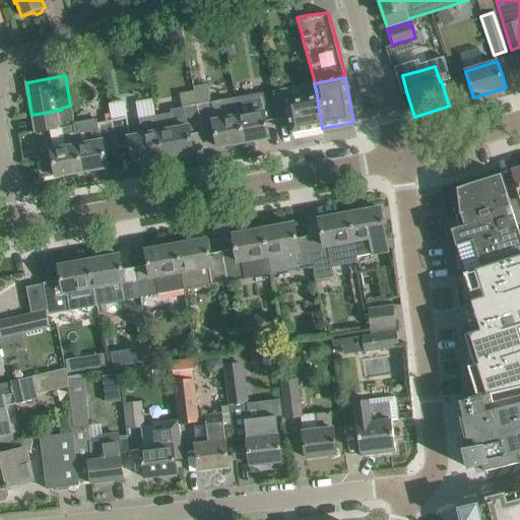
[(291,87),(272,90),(278,119),(288,117),(291,133),(322,128),(318,106),(317,95),(314,83),(291,87)]
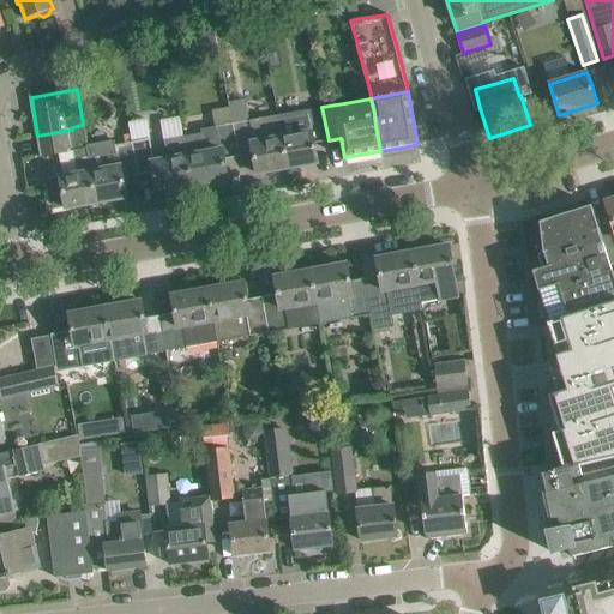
[(305,110),(277,115),(282,137),(287,168),(318,162),(314,143),(329,140),(321,107),(305,110)]
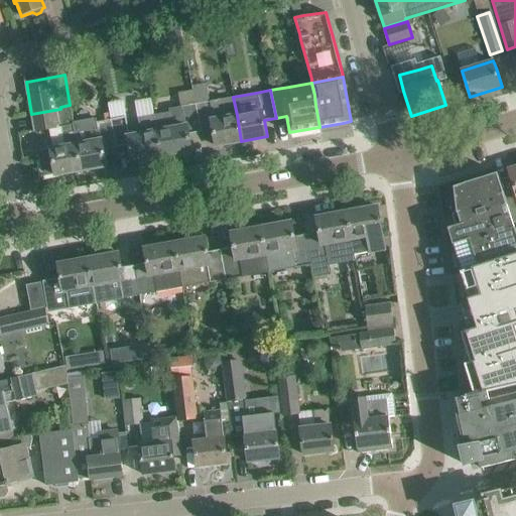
[(197,104),(196,104),(201,132),(213,130),(216,145),(241,141),(237,115),(233,97),(218,100),(218,101),(211,102),(210,102),(197,104)]
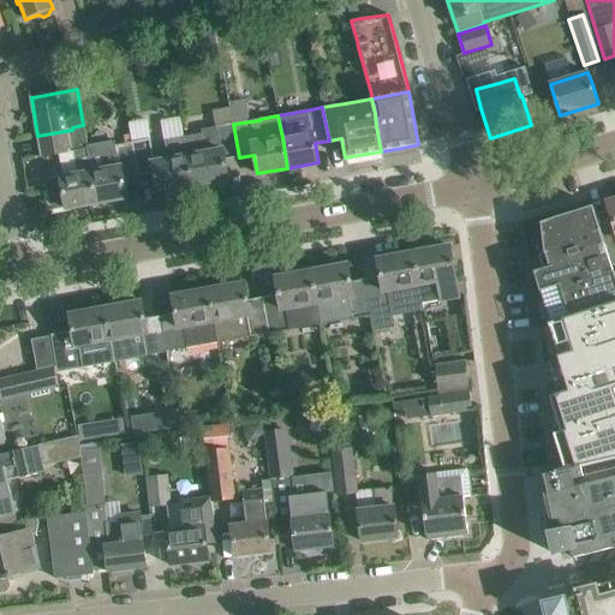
[(202,133),(183,137),(192,185),(228,179),(225,160),(239,157),(233,124),(215,127),(202,130),(202,133)]
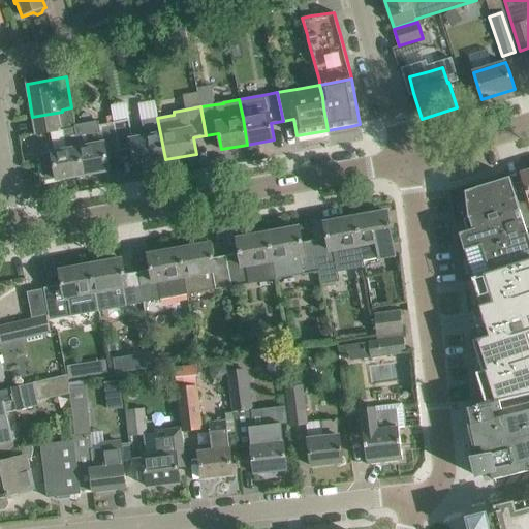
[(74,125),(71,107),(62,110),(62,112),(32,117),(35,134),(74,127),(74,125)]
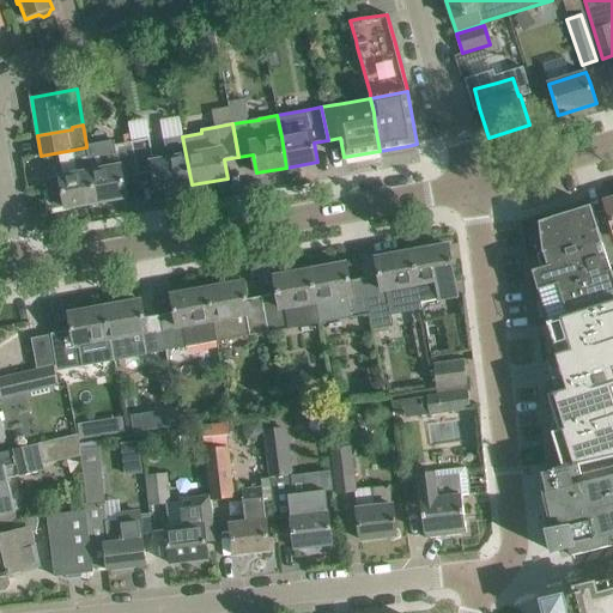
[(150,138),(132,141),(138,175),(153,173),(156,192),(192,184),(182,137),(164,140),(168,159),(153,162),(150,138)]
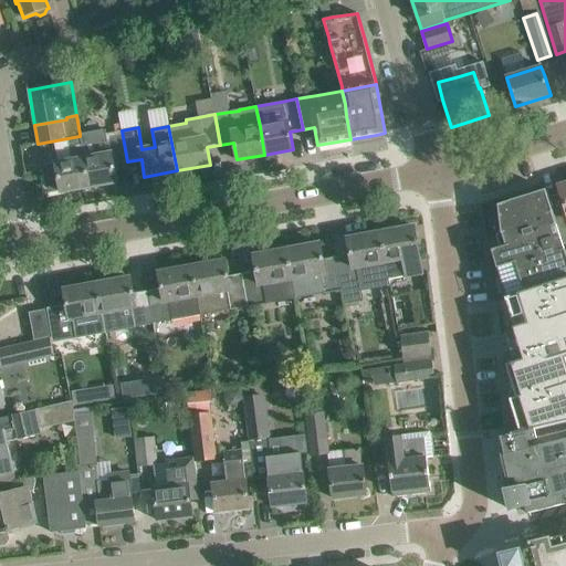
[(127,161),(122,130),(106,133),(105,128),(80,134),(80,136),(82,145),(85,158),(83,158),(88,187),(117,181),(114,164),(127,161)]
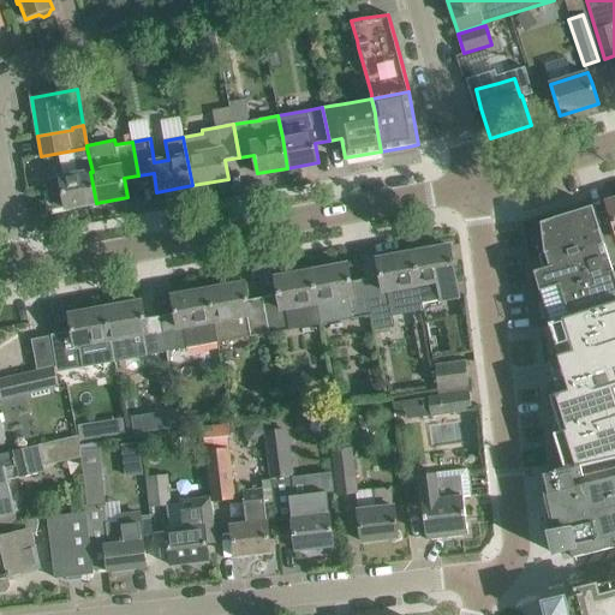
[(66,208),(96,203),(90,172),(93,172),(89,157),(75,160),(77,174),(45,180),(48,199),(64,197),(66,208)]
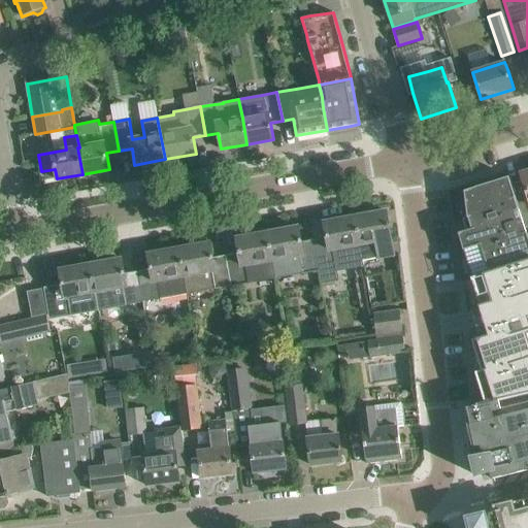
[(523,180),(512,184),(523,221),(527,219),(527,170),(520,173),(523,180)]
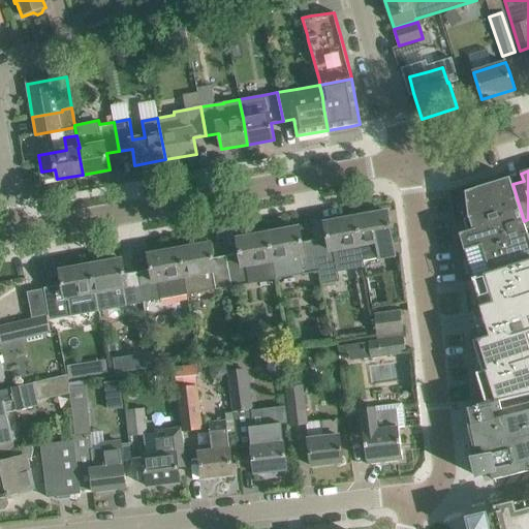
[(467,231),(460,234),(467,260),(463,261),(466,275),(471,274),(472,278),(473,277),(473,278),(528,259),(528,235),(527,229),(528,228),(528,219),(524,221),(512,184),(509,177),(465,191),(466,204),(467,213),(468,218),(469,218),(471,223),(469,224),(471,229),(467,231)]
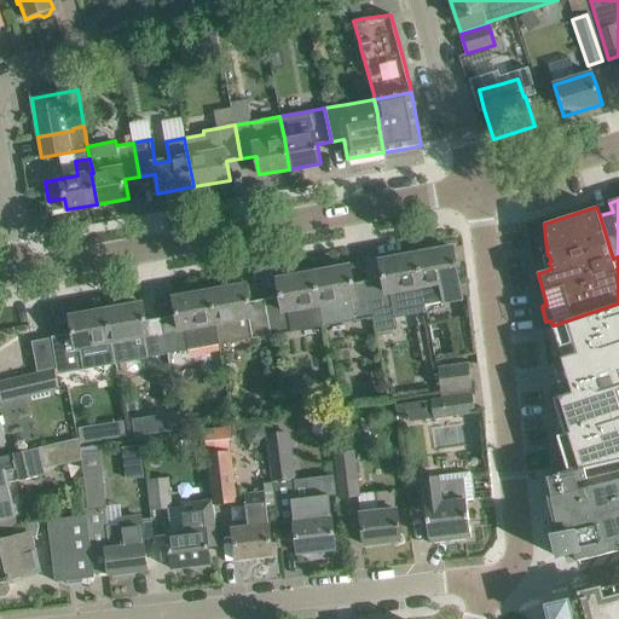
[(453,248),(416,254),(420,285),(424,305),(461,298),(457,279),(458,279),(453,248)]
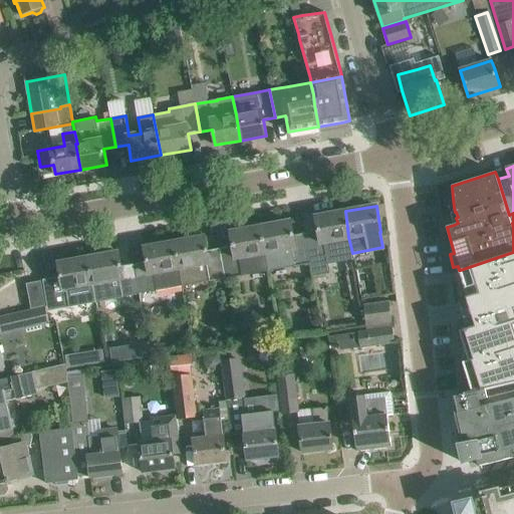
[(317,231),(304,233),(309,263),(312,277),(330,274),(328,263),(353,259),(352,253),(348,237),(345,211),(315,217),(317,231)]
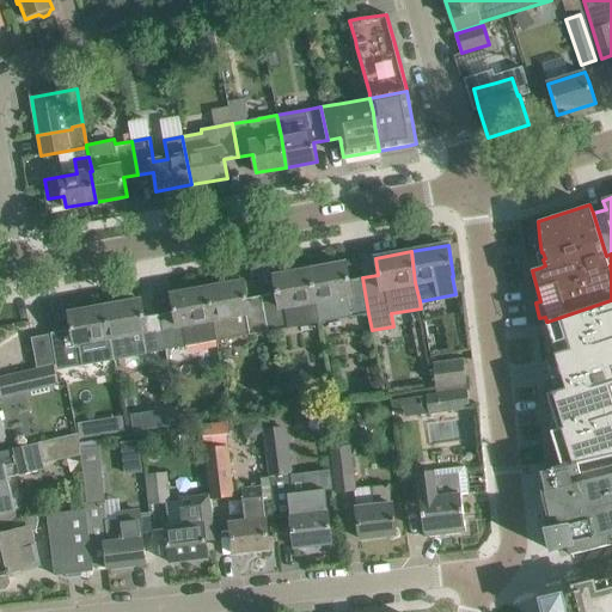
[(368,313),(362,277),(348,280),(346,263),(308,270),(318,317),(347,311),(348,317),(368,313)]
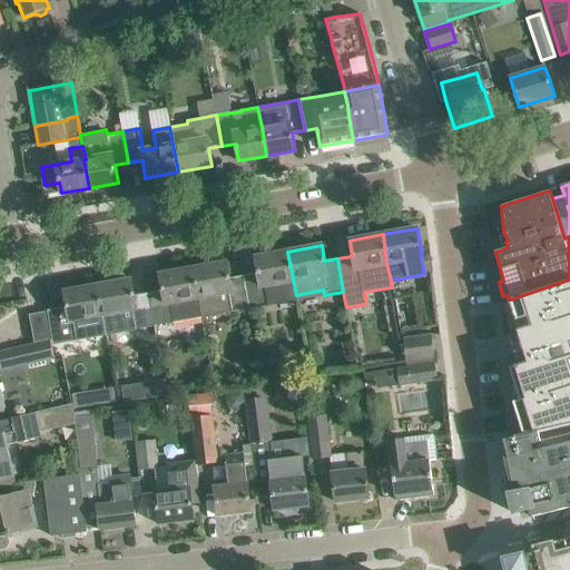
[(257,273),(243,276),(248,308),(267,305),(266,301),(296,295),(287,252),(254,257),(257,273)]
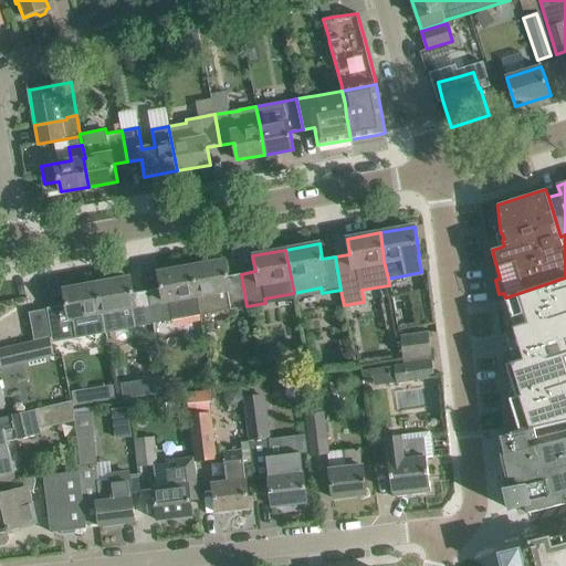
[(247,306),(241,274),(228,276),(224,261),(191,266),(199,311),(228,306),(228,311),(247,306)]
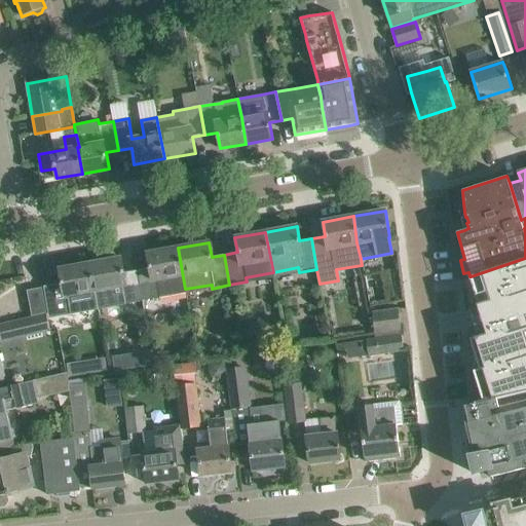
[(185,289),(178,248),(147,254),(149,268),(137,270),(143,301),(158,298),(158,294),(185,289)]
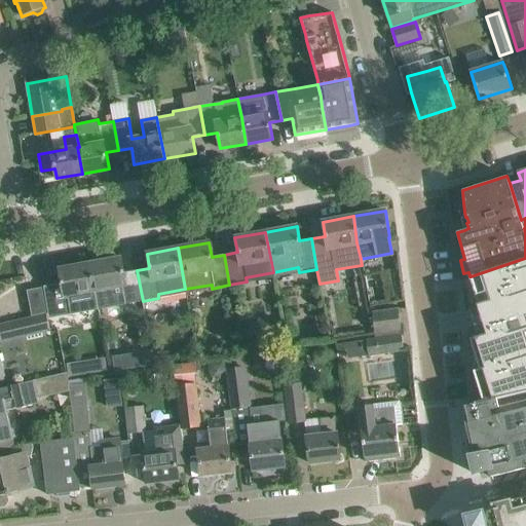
[(121,258),(89,264),(98,308),(114,305),(123,304),(143,301),(137,270),(123,272),(121,258)]
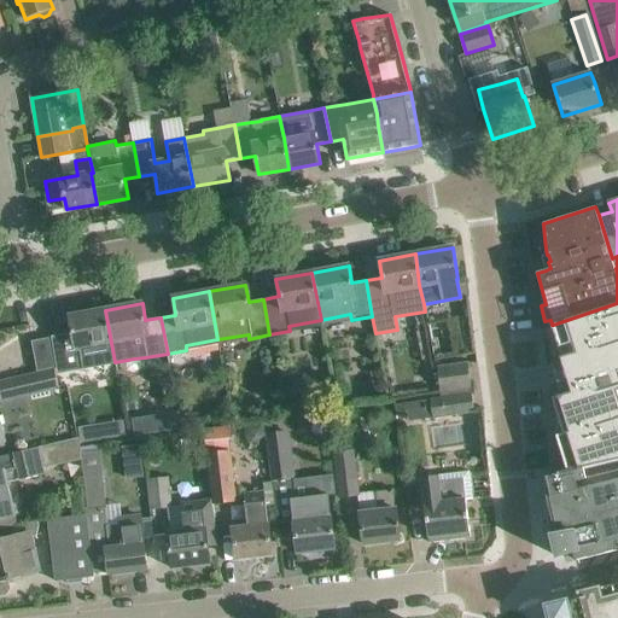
[(553,324),(552,325),(563,360),(565,360),(571,379),(573,388),(575,391),(561,395),(553,398),(559,418),(559,419),(566,417),(571,431),(557,436),(563,455),(563,456),(572,453),(576,468),(595,464),(617,459),(617,303),(553,325),(553,324)]
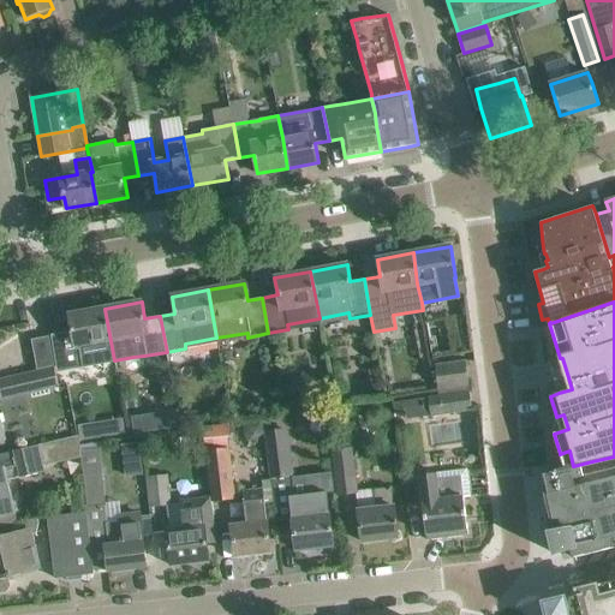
[(114,360),(105,309),(69,315),(72,332),(58,334),(65,370),(83,366),(79,345),(89,344),(93,364),(114,360)]
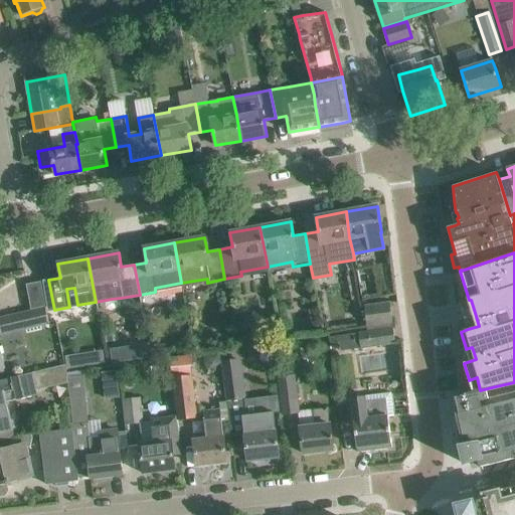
[(26,285),(31,310),(45,306),(41,282),(26,285)]
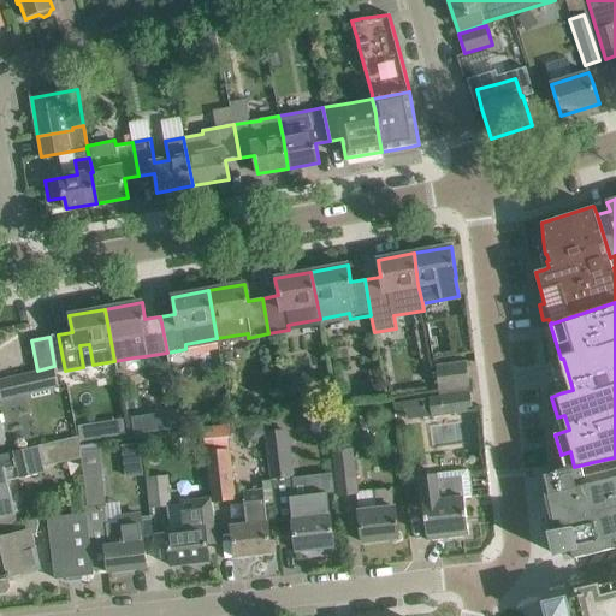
[(471,392),(467,362),(438,366),(442,396),(471,392)]
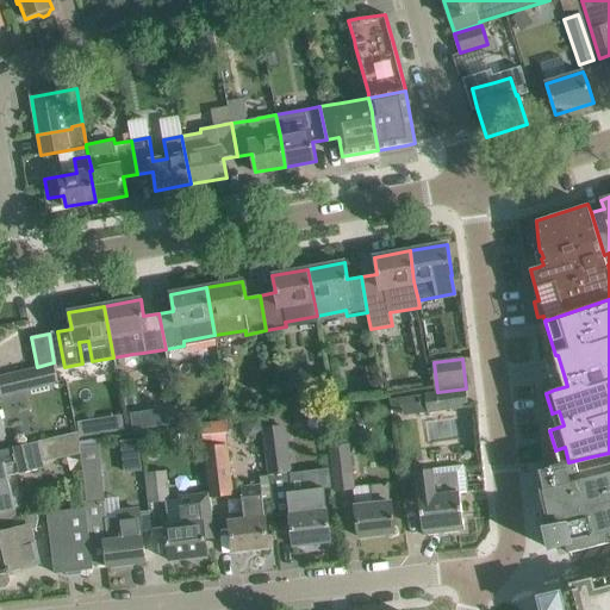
[(0,392),(1,397),(30,390),(25,371),(0,377),(0,392)]
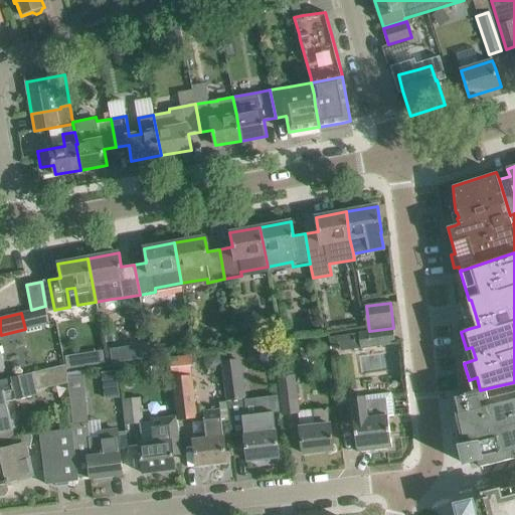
[(395,343),(393,328),(369,331),(359,332),(361,348),(395,343)]
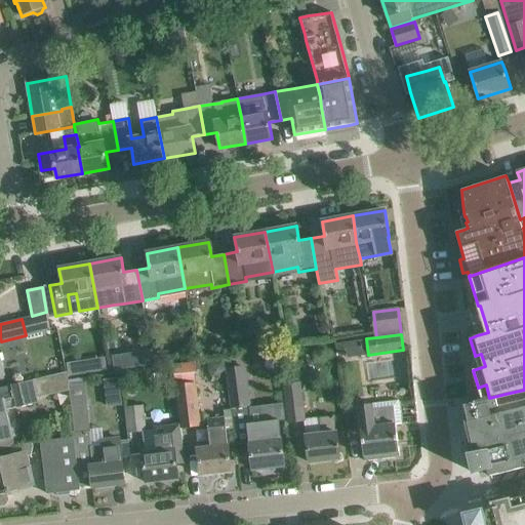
[(197,364),(173,367),(175,386),(180,425),(179,425),(182,439),(183,449),(184,449),(180,428),(200,425),(195,382),(197,364)]
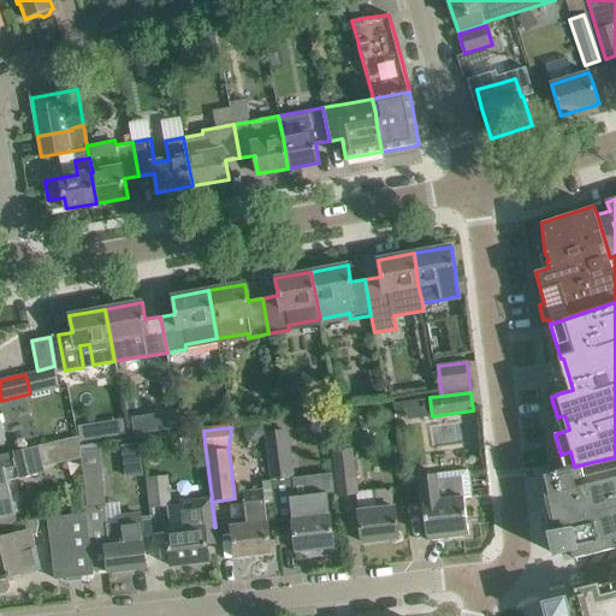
[(286,430),(266,432),(268,444),(272,481),(274,504),(277,522),(292,521),(296,550),(333,546),(331,522),(327,493),(309,496),(295,498),(292,479),(289,442),(286,430)]
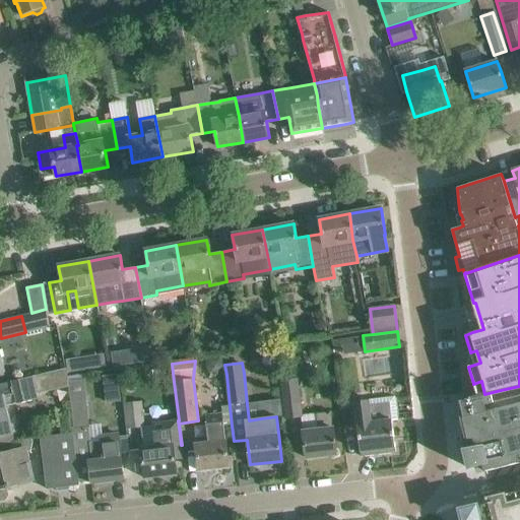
[(0,436),(11,433),(5,406),(37,399),(36,392),(68,385),(67,381),(65,368),(12,381),(15,393),(0,396),(0,436)]
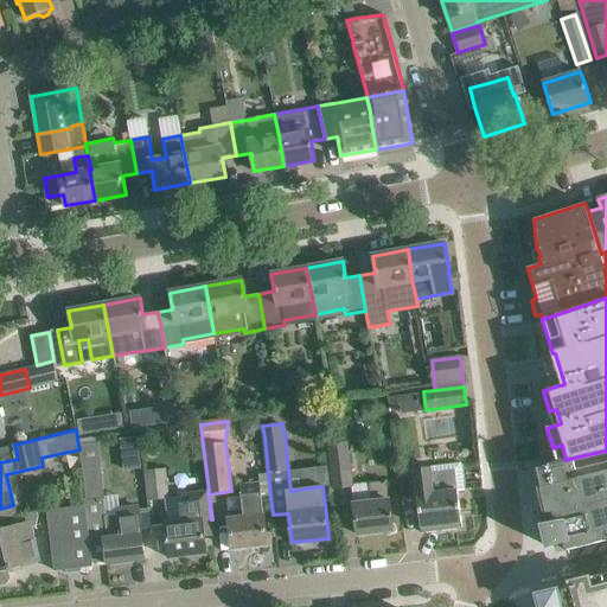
[(97,442),(78,445),(80,449),(82,471),(101,468),(97,442)]
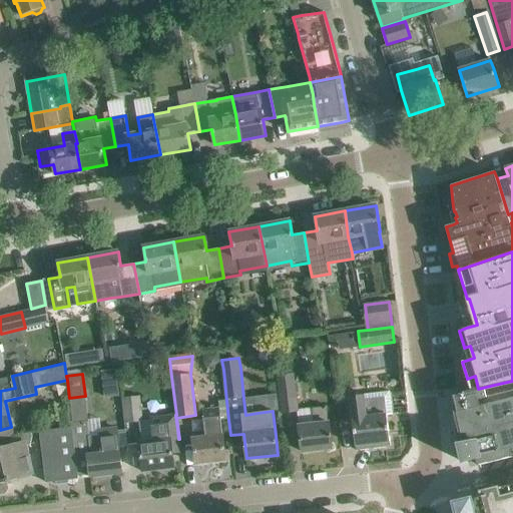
[(278,376),(282,413),(298,411),(294,374),(278,376)]
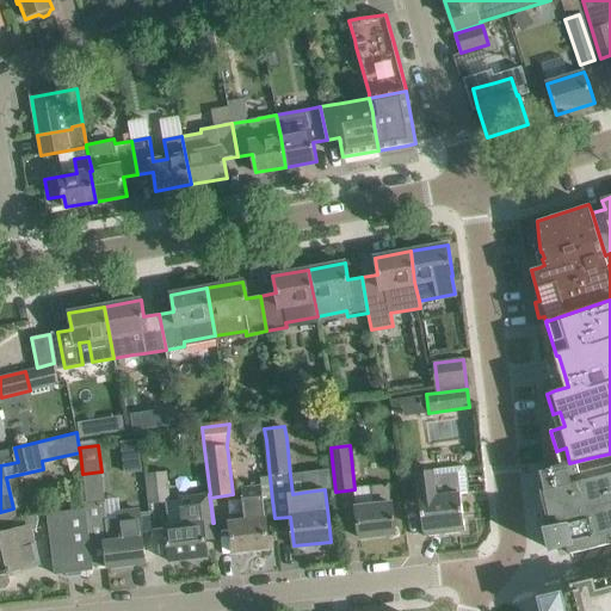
[(551,469),(538,471),(539,491),(539,493),(542,528),(544,547),(556,545),(568,544),(571,554),(610,543),(610,454),(588,458),(569,463),(556,466),(550,468),(551,469)]
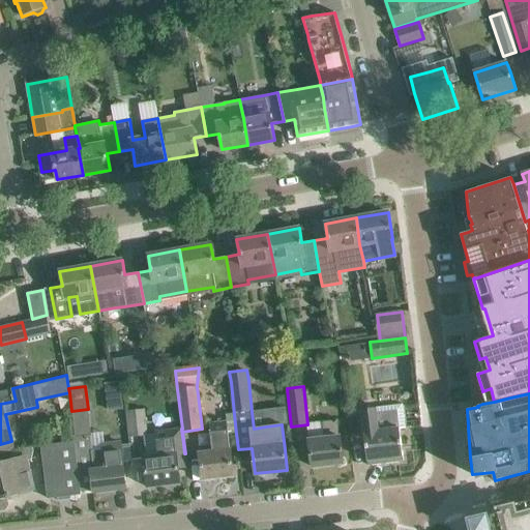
[(405,428),(405,427),(403,404),(361,409),(367,465),(403,461),(400,429),(405,428)]
